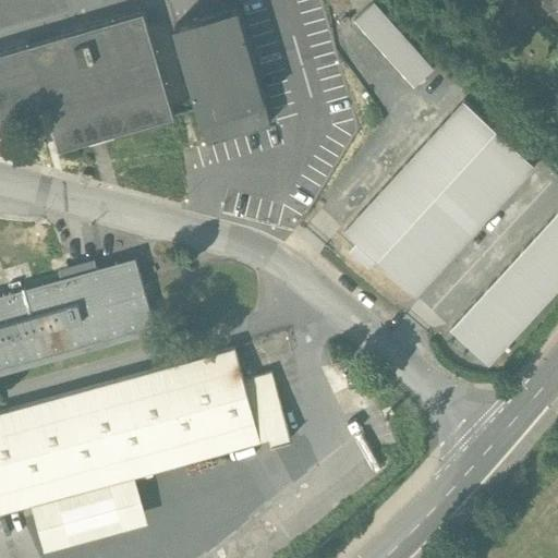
[(0,0),(0,25),(87,0),(0,0)]
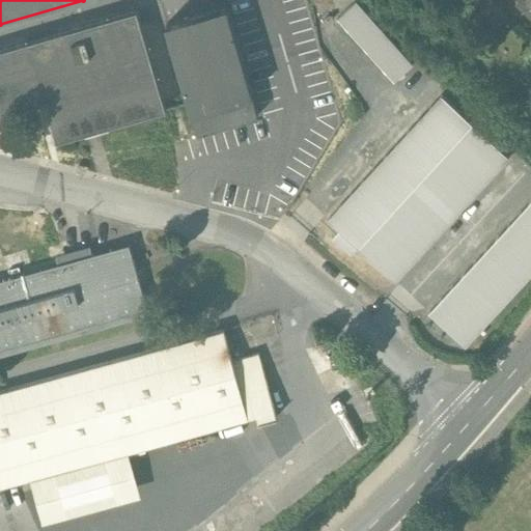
[(530,0),(522,0),(530,8),(530,0)]
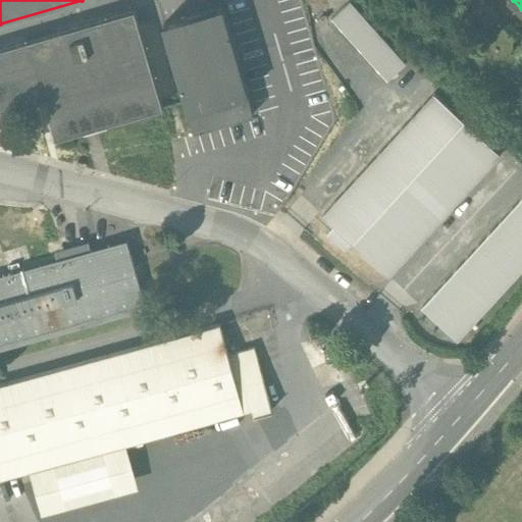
[(406,65),(350,4),(331,20),(387,83),(406,65)]
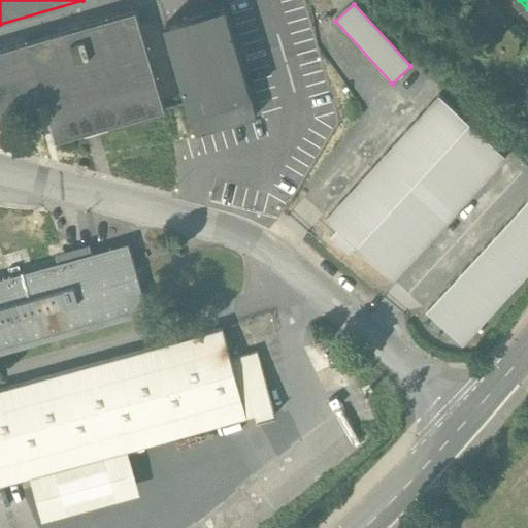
[(224,7),(164,25),(197,132),(257,114),(224,7)]
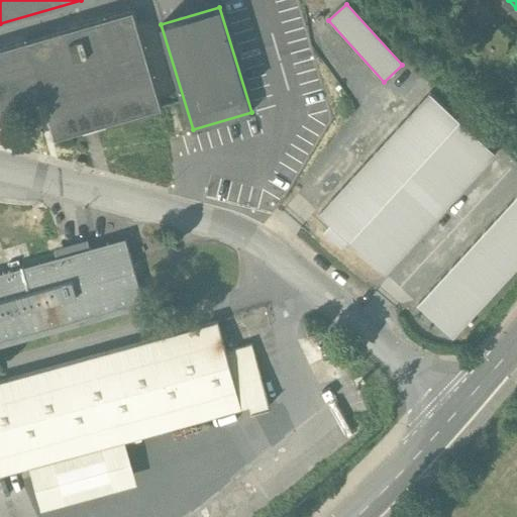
[(56,137),(162,106),(133,10),(0,49),(0,113),(44,100),(56,137)]
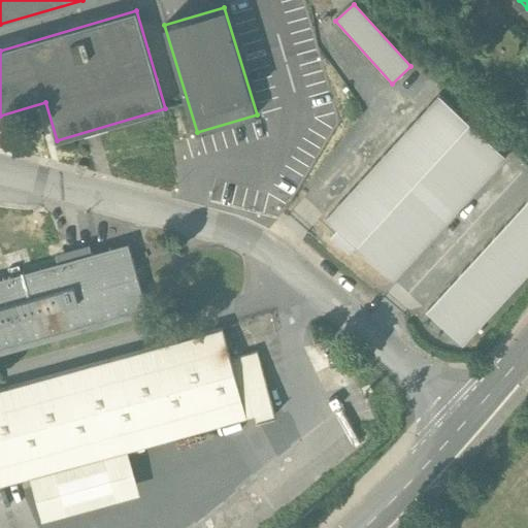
[(438,96),(326,220),(392,281),(505,158),(438,96)]
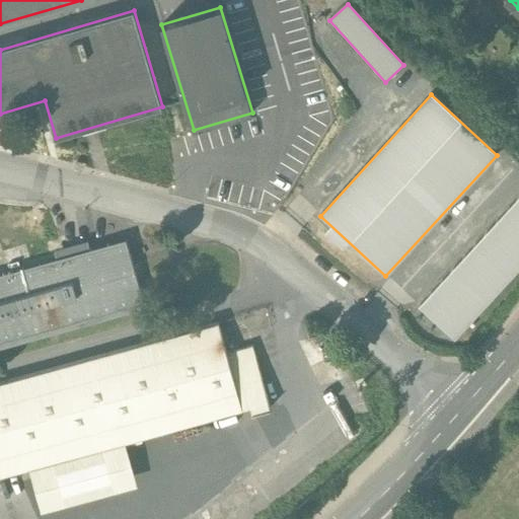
[(518,197),(419,306),(454,340),(518,269),(518,197)]
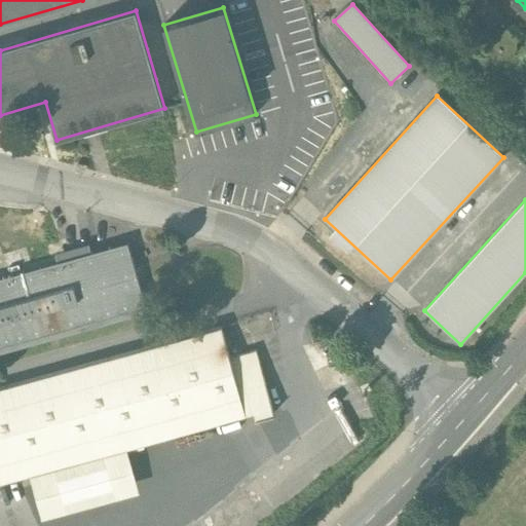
[(129,242),(0,279),(0,353),(149,310),(129,242)]
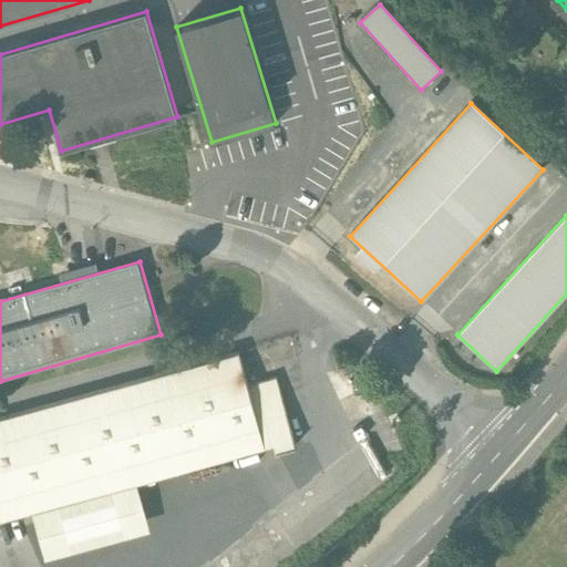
[(236,353),(0,420),(0,522),(32,514),(45,560),(150,531),(136,483),(141,482),(143,485),(146,487),(154,485),(156,482),(155,477),(272,444),(275,452),(294,446),(275,379),(246,387),(236,353)]
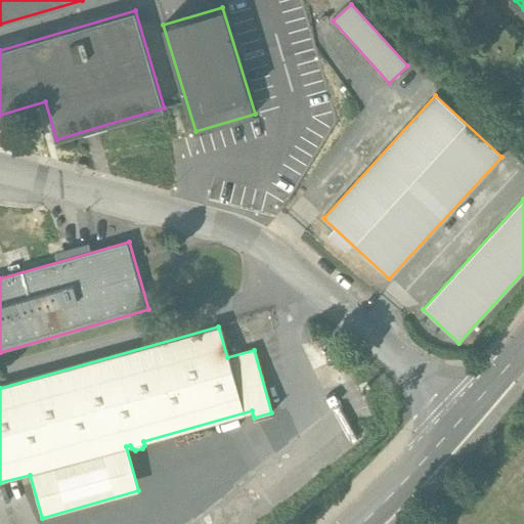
[(277,509),(301,490),(294,481),(270,500),(277,509)]
